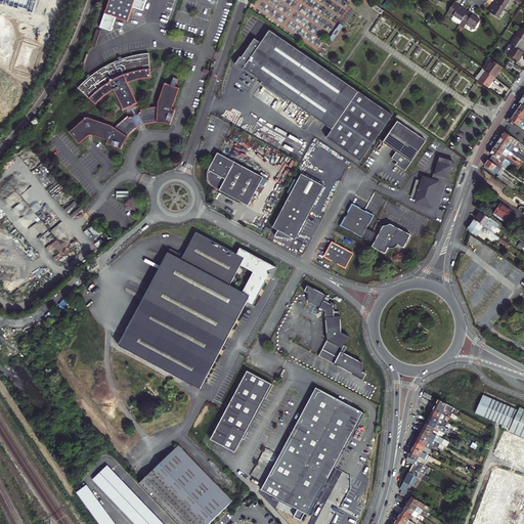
[(0,0),(0,4),(35,14),(39,0),(0,0)]
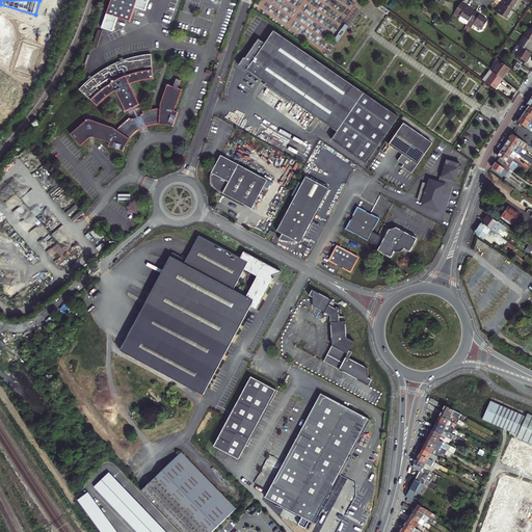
[(136,6),(137,0),(112,0),(108,14),(118,18),(131,22),(136,6)]
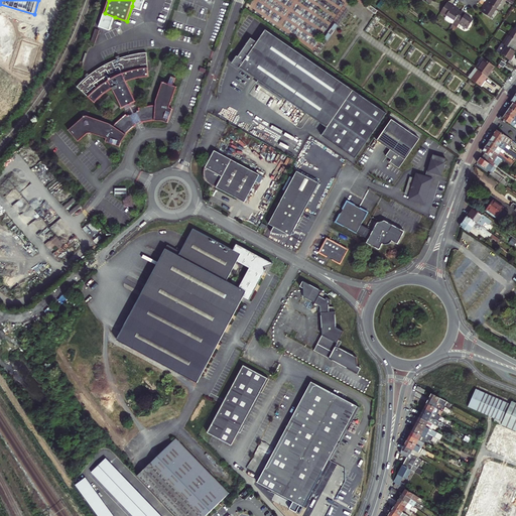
[(144,0),(133,0),(132,6),(141,9),(144,0)]
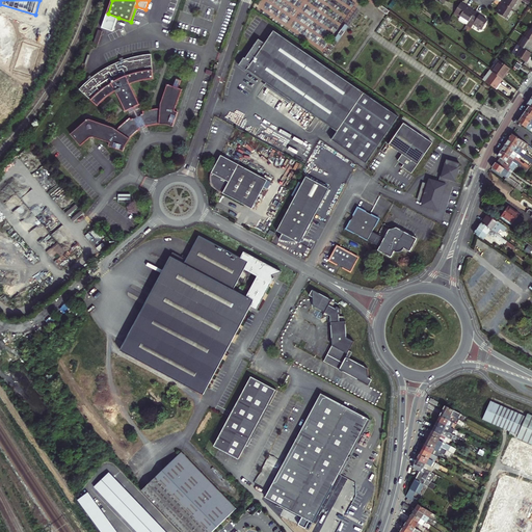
[(511,9),(517,0),(502,0),(501,3),(511,9)]
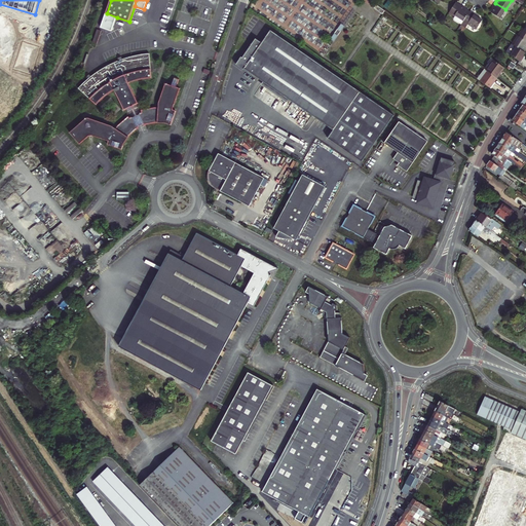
[(465,8),(456,1),(449,12),(448,14),(458,21),(459,19),(463,21),(470,11),(465,9),(465,8)]
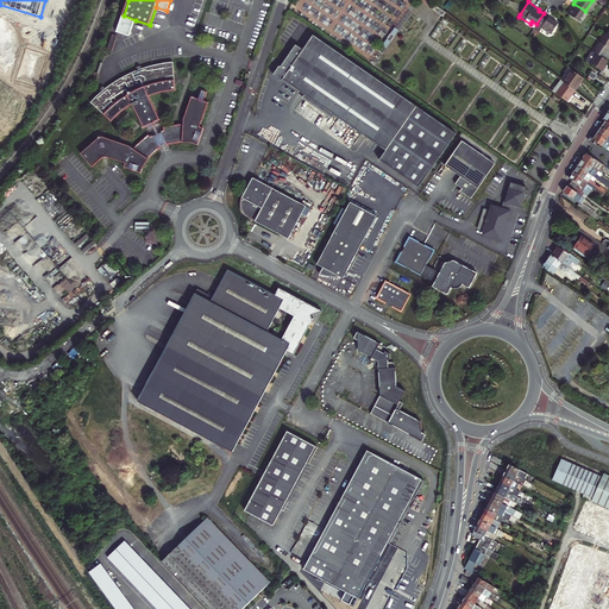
[(585,11),(573,4),(571,8),(572,10),(569,14),(579,22),(585,11)]
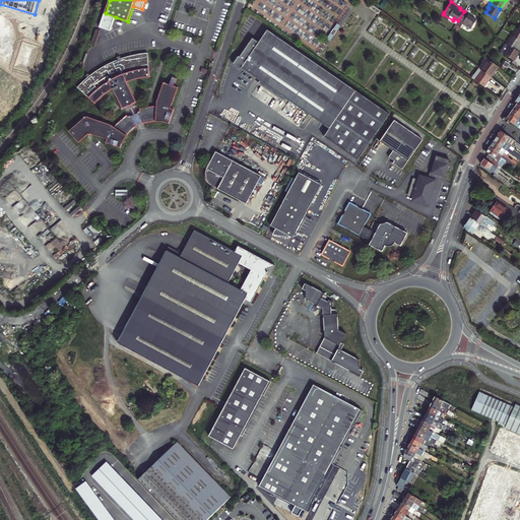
[(465,11),(464,11),(458,20),(471,28),(476,20),(472,17),(473,16),(465,11)]
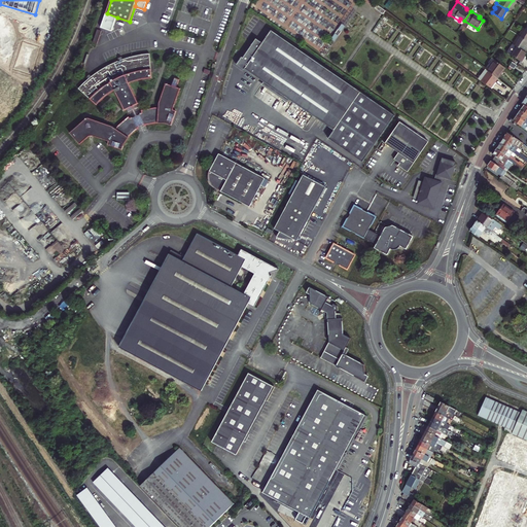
[(113,31),(117,18),(107,13),(102,28),(113,31)]
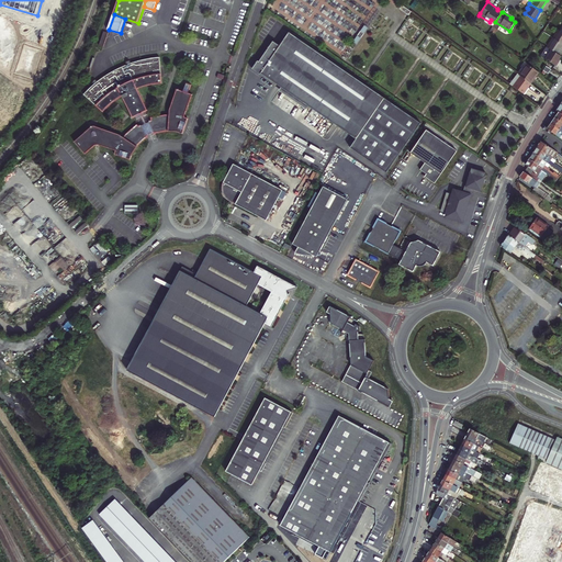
[(104,46),(110,33),(105,31),(100,45),(104,46)]
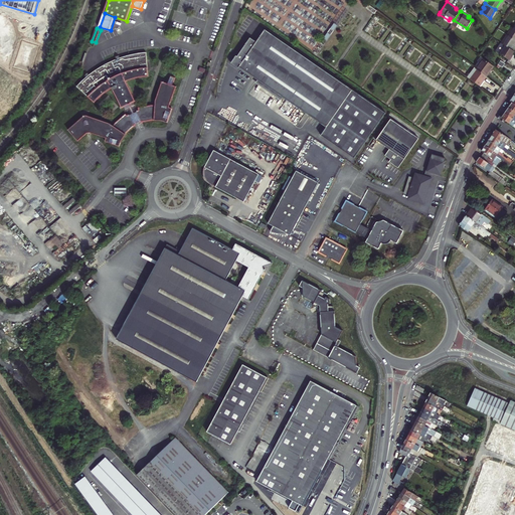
[(385,114),(265,29),(256,42),(250,37),(236,56),(235,55),(230,63),(244,73),(245,71),(258,80),(255,83),(281,101),(283,98),(325,128),(320,136),(353,159),(385,114)]
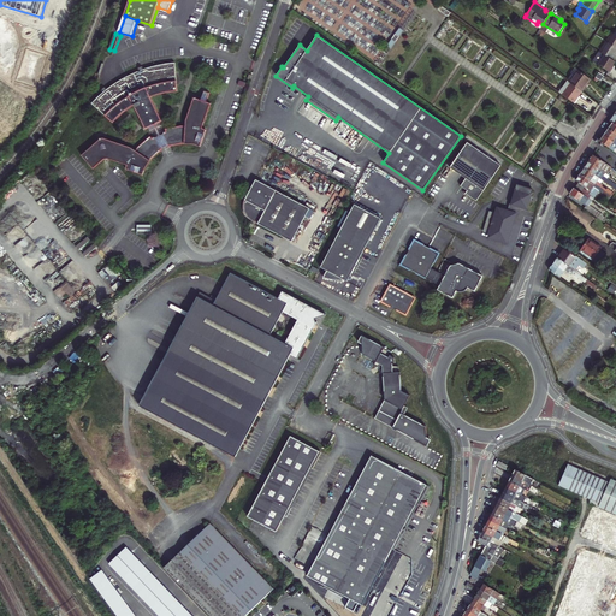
[(615,47),(608,42),(602,53),(604,54),(612,60),(615,55),(615,54),(615,47)]
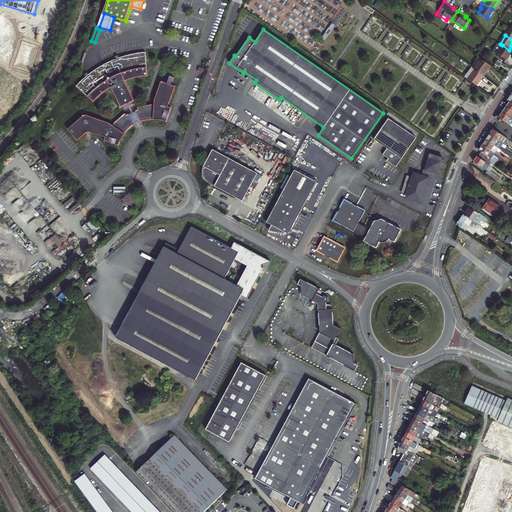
[(500,44),(499,44),(494,52),(507,60),(509,56),(508,55),(511,51),(509,50),(502,45),(500,44)]
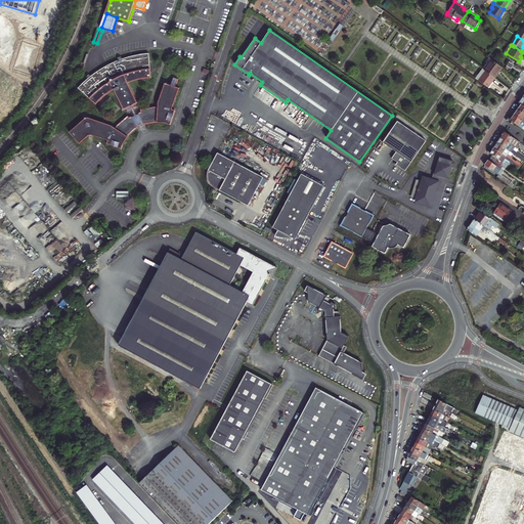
[(125,110),(127,108),(133,105),(138,103),(129,82),(134,80),(137,79),(151,78),(149,53),(139,55),(136,55),(135,56),(132,56),(128,57),(122,59),(118,60),(112,63),(106,66),(104,67),(98,70),(95,72),(93,74),(89,76),(86,79),(79,87),(95,103),(102,97),(105,95),(106,94),(115,89),(125,110)]
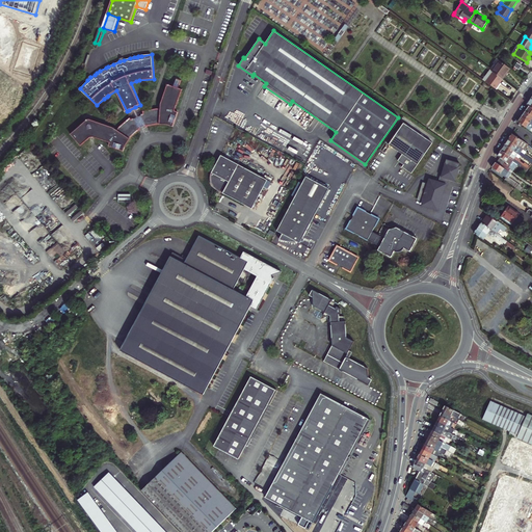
[(497,59),(488,70),(490,72),(499,61),(497,59)]
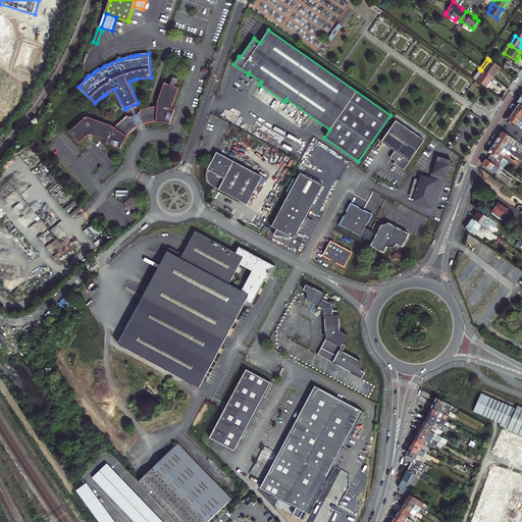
[(492,79),(501,68),(489,60),(481,70),(483,71),(492,79)]
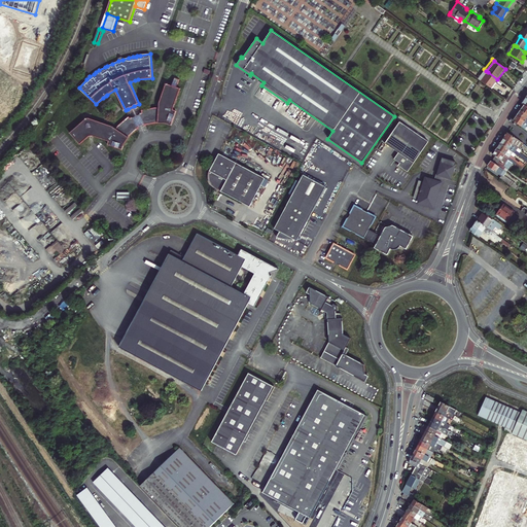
[(494,83),(497,79),(488,72),(481,82),(490,90),(494,83)]
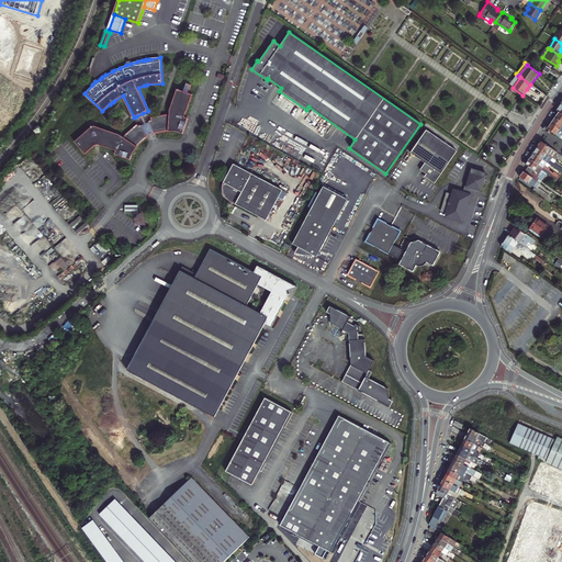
[(152,117),(152,120),(147,122),(141,125),(138,126),(137,124),(126,134),(123,137),(120,135),(94,126),(92,126),(91,126),(72,142),(74,143),(85,156),(94,147),(97,147),(115,154),(114,155),(131,160),(132,155),(135,149),(147,137),(148,138),(155,135),(154,134),(155,133),(155,134),(168,132),(176,132),(183,134),(188,119),(183,116),(192,94),(188,92),(191,85),(187,83),(183,90),(176,88),(168,112),(168,117),(165,114),(152,117)]
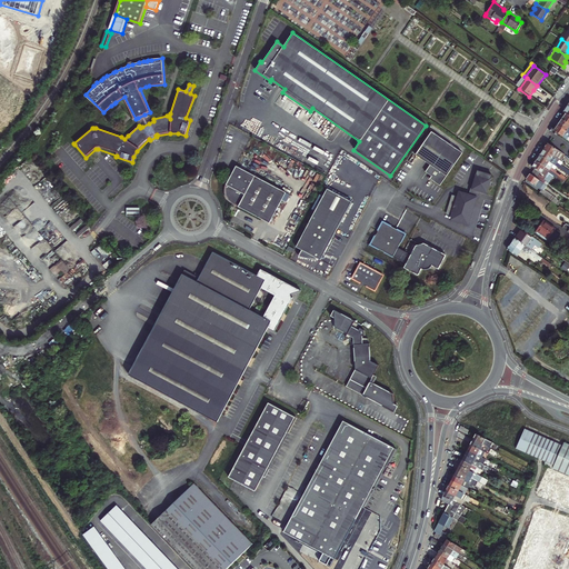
[(149,123),(145,115),(138,118),(142,127),(149,123)]
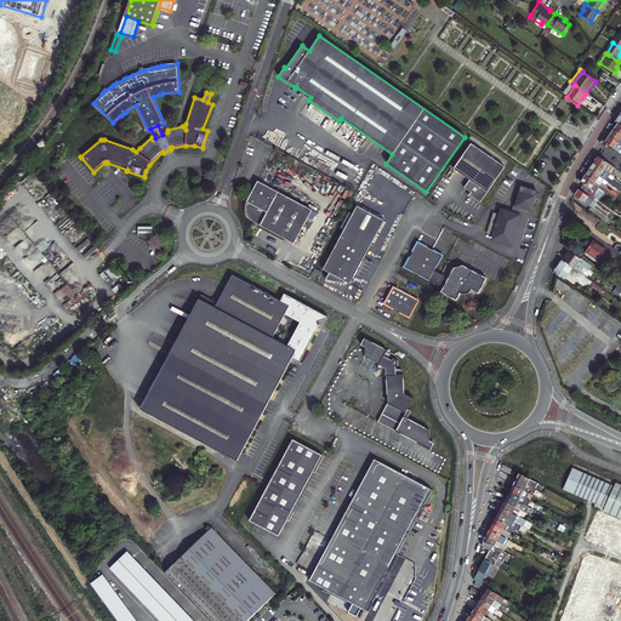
[(620,135),(614,130),(613,132),(610,136),(620,143),(620,135)]
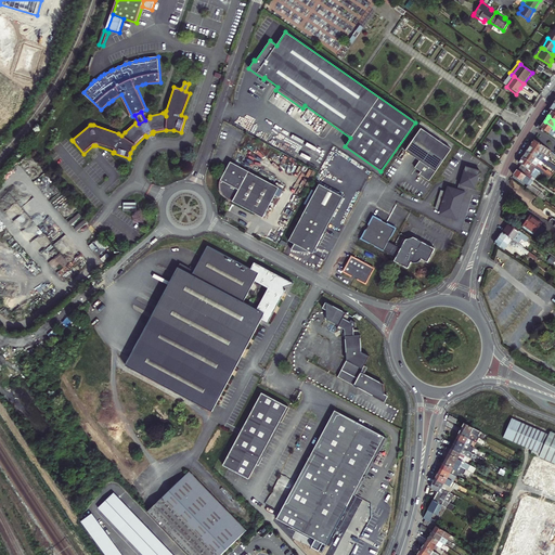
[(554,128),(545,121),(543,125),(541,127),(542,128),(554,137),(554,128)]
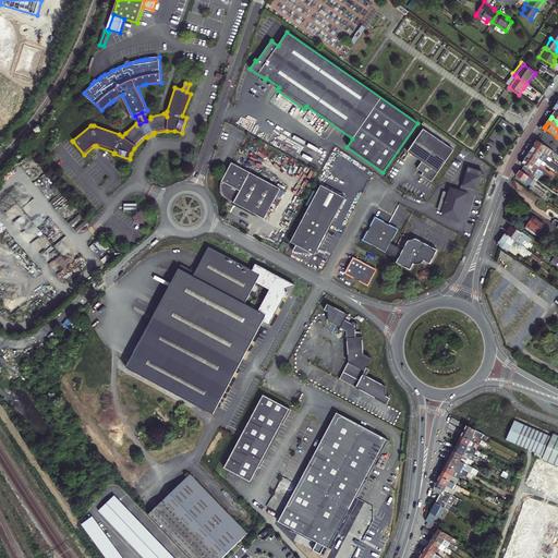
[(420,176),(428,183),(452,152),(423,130),(407,152),(421,160),(415,169),(420,172),(421,173),(420,176)]
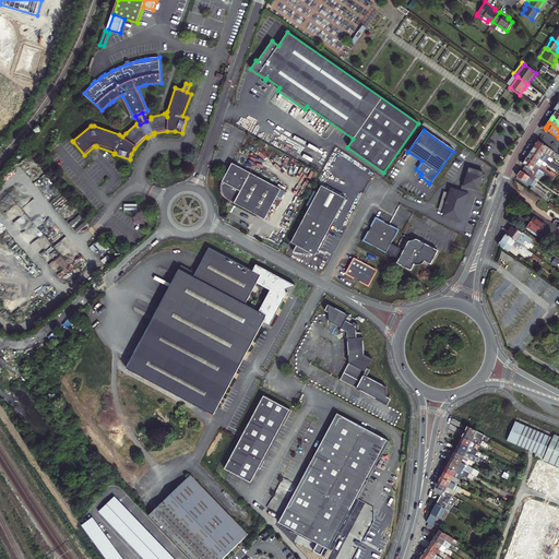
[(545,154),(547,152),(545,151),(547,147),(538,141),(536,143),(534,146),(543,153),(545,154)]
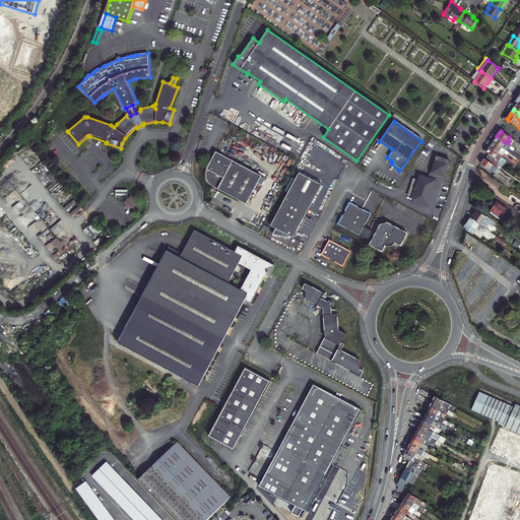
[(494,141),(502,147),(505,142),(497,136),(494,141)]
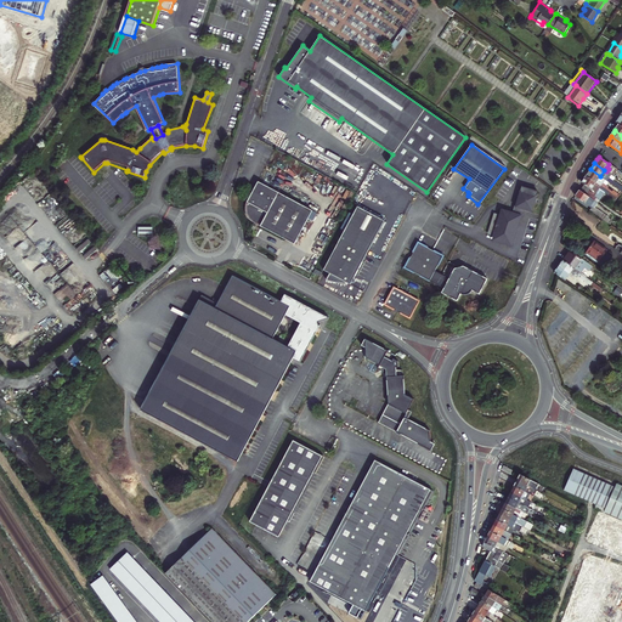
[(609,169),(606,171),(612,176),(617,170),(611,165),(609,169)]
